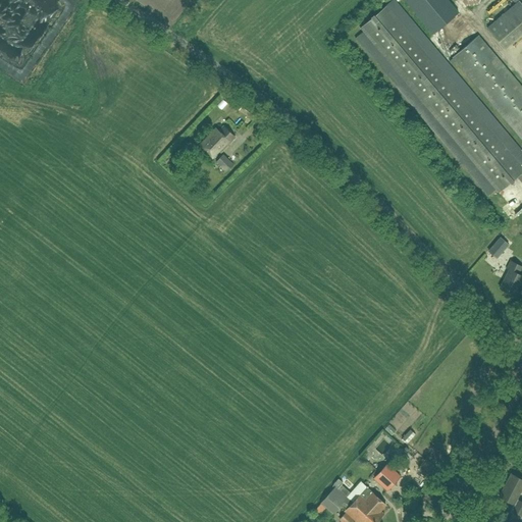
[(447,0),(402,0),(432,35),(458,12),(447,0)]
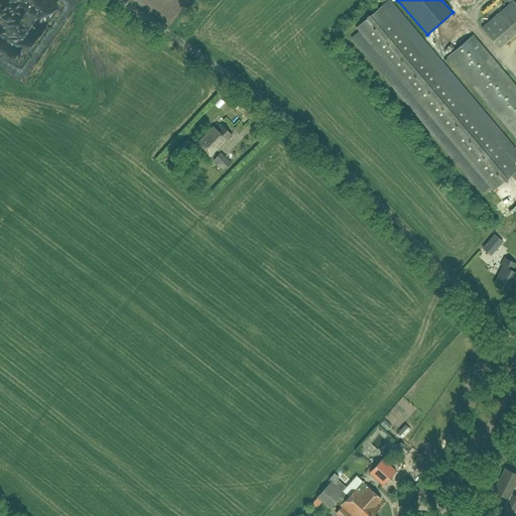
[(456,0),(455,0),(452,4),(461,13),(465,8),(456,0)]
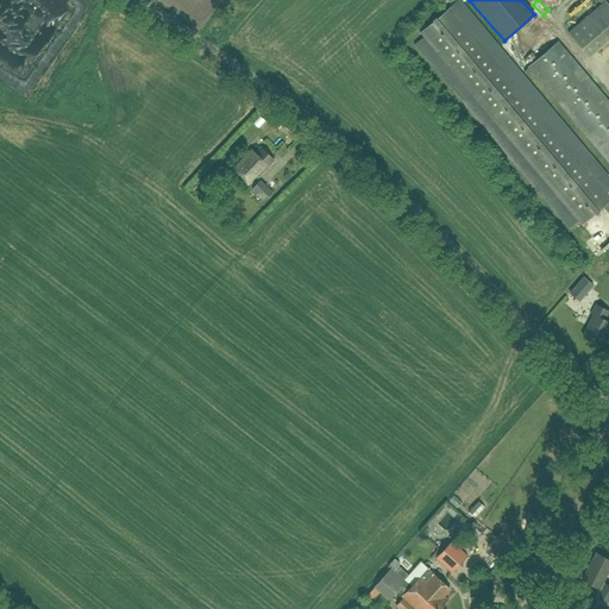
[(567,33),(588,57),(608,39),(608,5),(606,1),(567,33)]
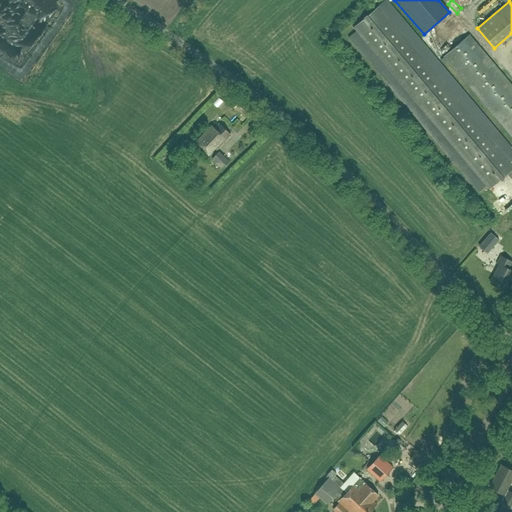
[(478,192),(486,185),(489,189),(507,174),(511,179),(511,164),(510,162),(511,160),(511,148),(389,3),(381,10),(378,6),(352,28),(355,31),(348,38),(478,192)]
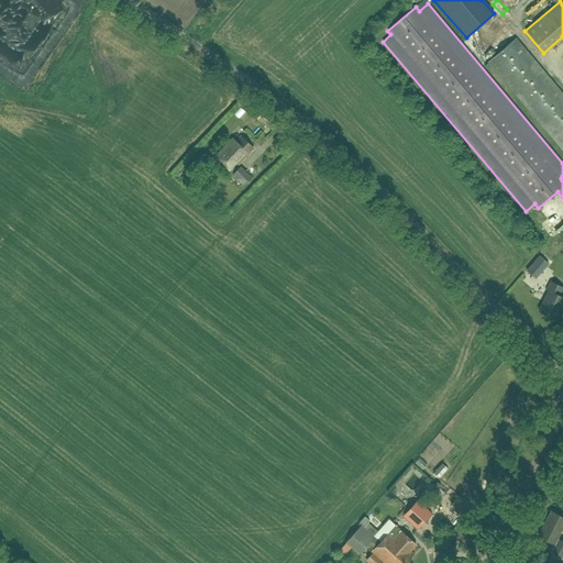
[(562,151),(562,94),(516,39),(487,63),(562,151)]
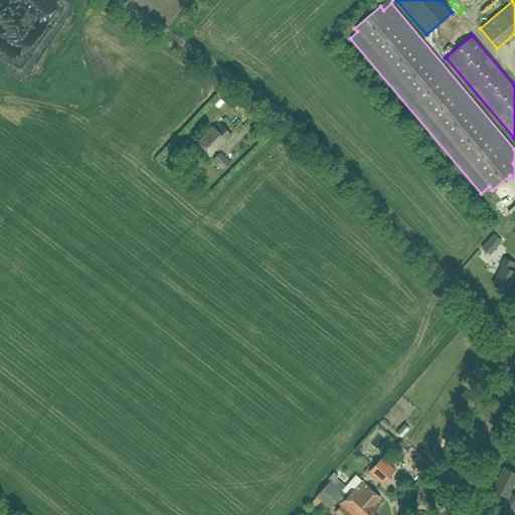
[(219,125),(215,129),(212,127),(196,144),(207,155),(214,148),(217,151),(231,136),(219,125)]
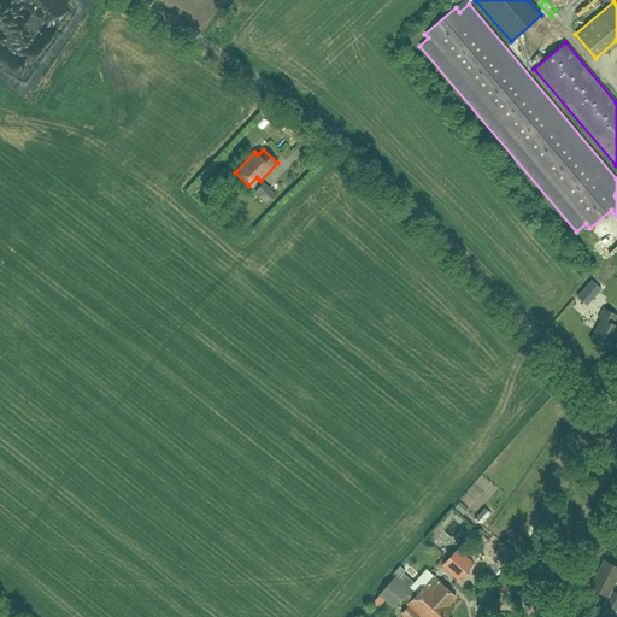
[(266,203),(275,194),(263,182),(254,192),(266,203)]
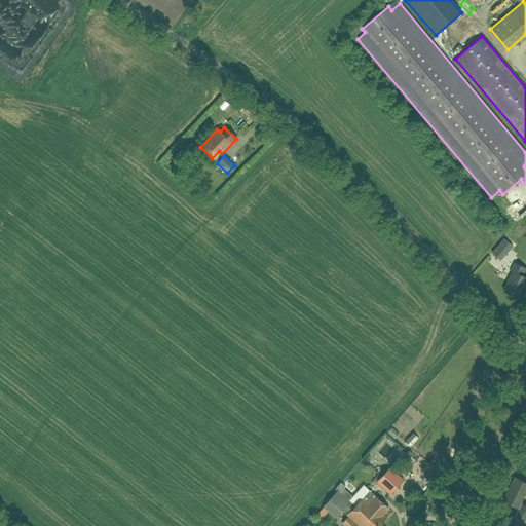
[(505,197),(525,218),(525,196),(517,187),(505,197)]
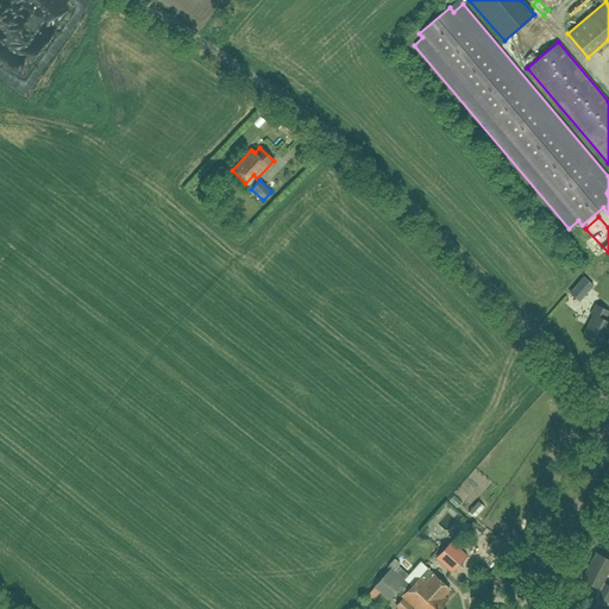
[(570,293),(578,300),(592,284),(584,277),(570,293)]
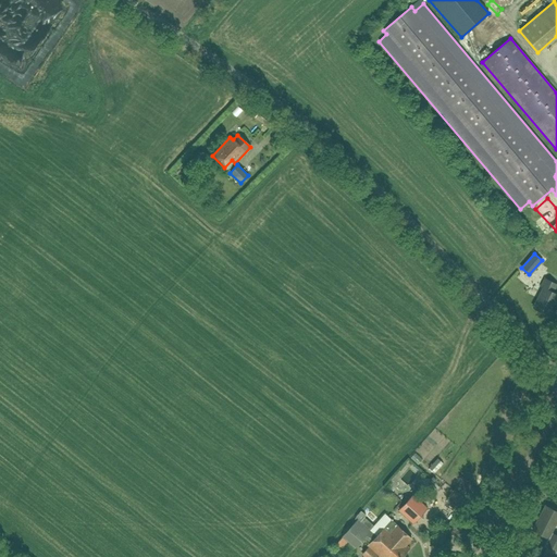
[(548,316),(556,297),(556,294),(553,292),(556,285),(544,279),(540,286),(543,288),(532,307),(548,316)]
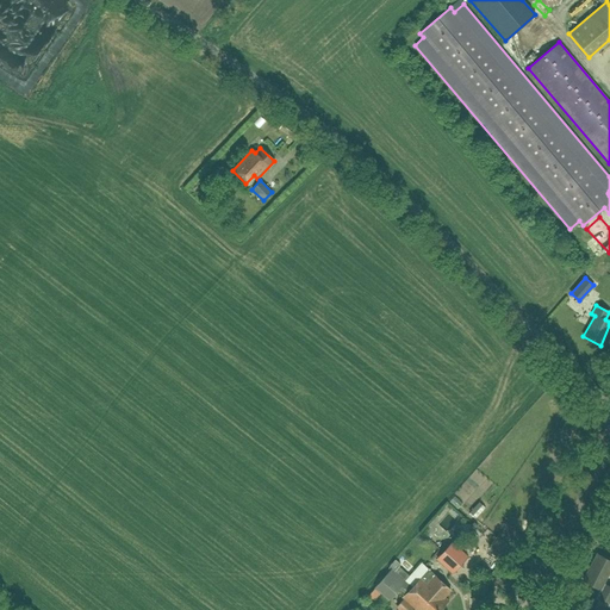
[(466,556),(452,543),(437,559),(452,572),(466,556)]
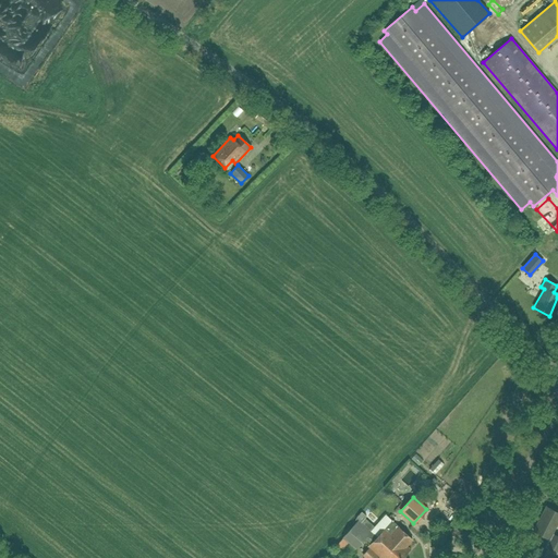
[(557,512),(546,507),(533,531),(550,540),(547,546),(557,552),(557,549),(557,536),(552,534),(557,521),(557,512)]
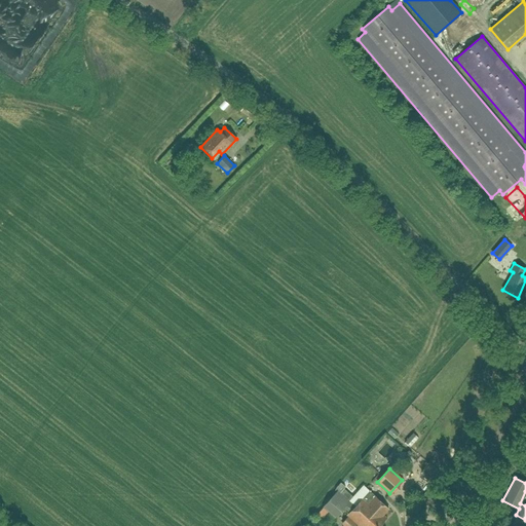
[(354,506),(337,491),(323,508),(334,518),(344,506),(349,512),(346,516),(357,525),(360,525),(361,525),(376,525),(368,518),(367,519),(354,506)]
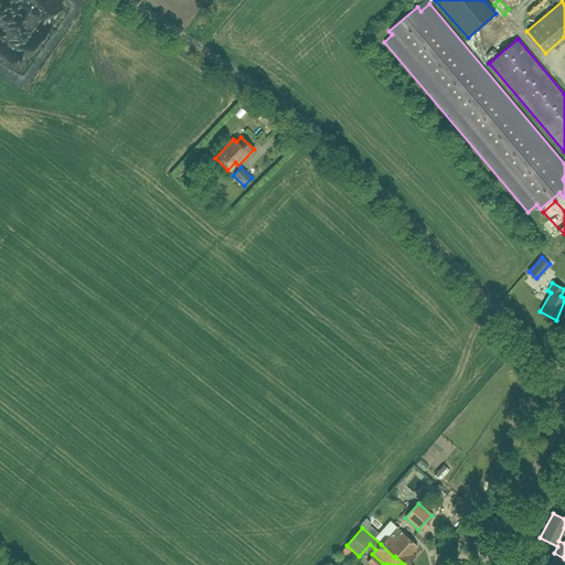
[(402,533),(396,540),(390,534),(381,544),(394,557),(395,556),(404,564),(406,564),(415,557),(411,554),(417,547),(402,533)]
